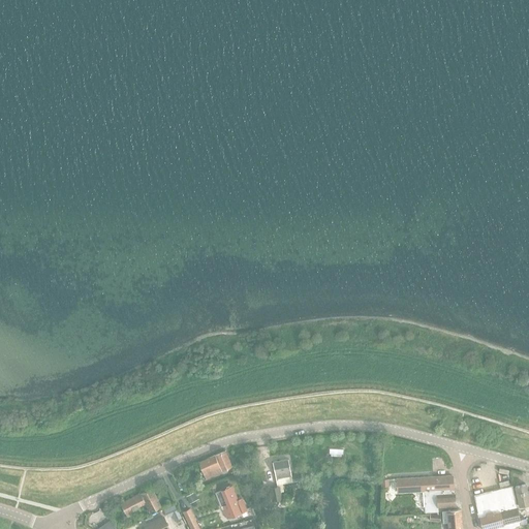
[(221,471),(222,472),(227,470),(226,468),(231,466),(225,450),(198,462),(205,478),(221,471)]
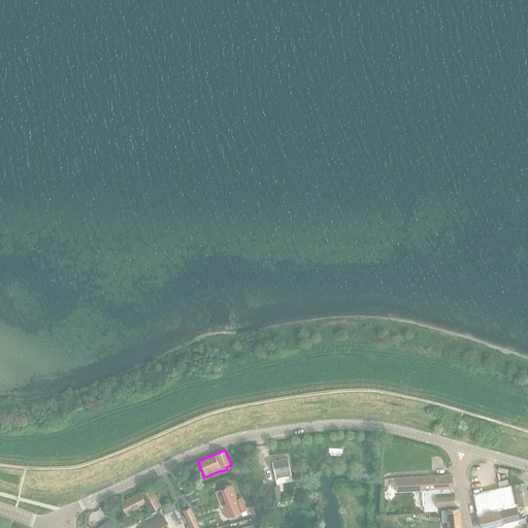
[(276,484),(282,483),(301,479),(300,472),(291,474),(287,458),(271,461),(276,484)]
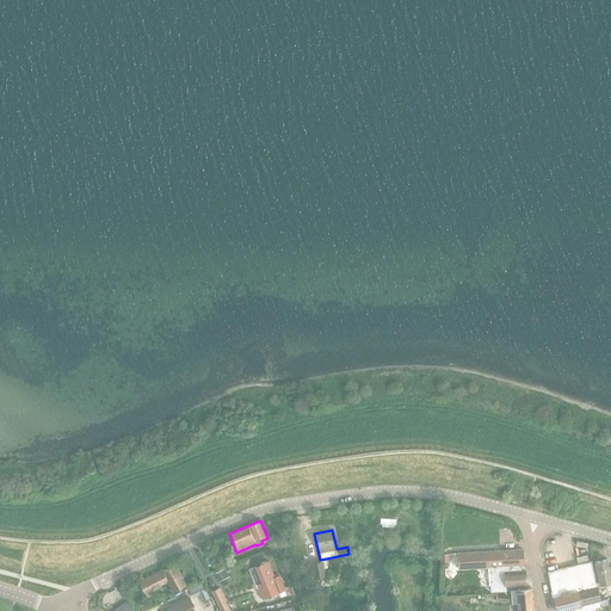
[(524,569),(517,571),(517,565),(523,565),(522,549),(457,553),(458,568),(489,566),(491,591),(506,591),(505,585),(525,584),(524,569)]
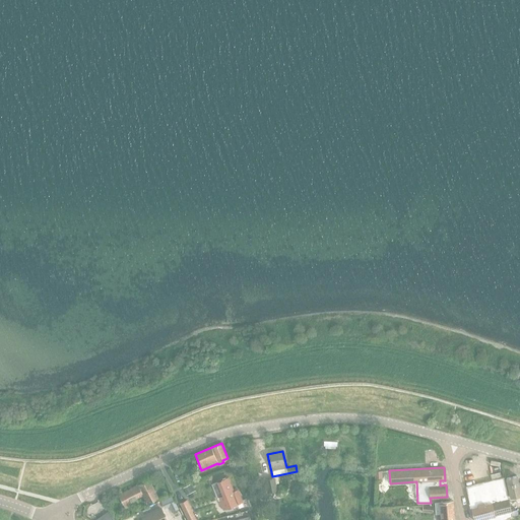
[(277,475),(272,476),(272,478),(265,479),(267,492),(276,491),(274,483),(278,482),(277,475)]
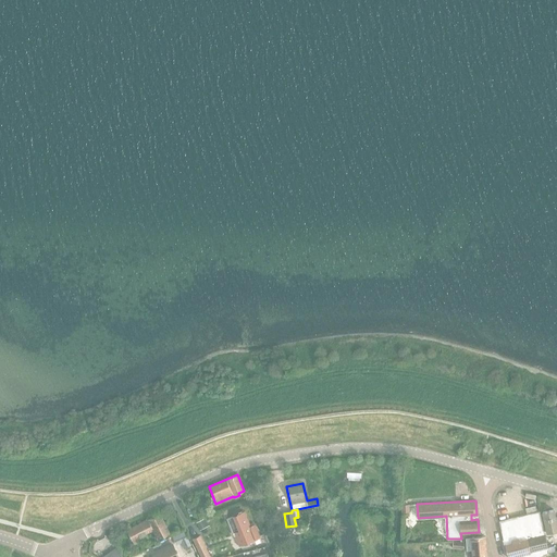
[(556,516),(556,517),(554,509),(542,511),(547,533),(556,530),(556,516)]
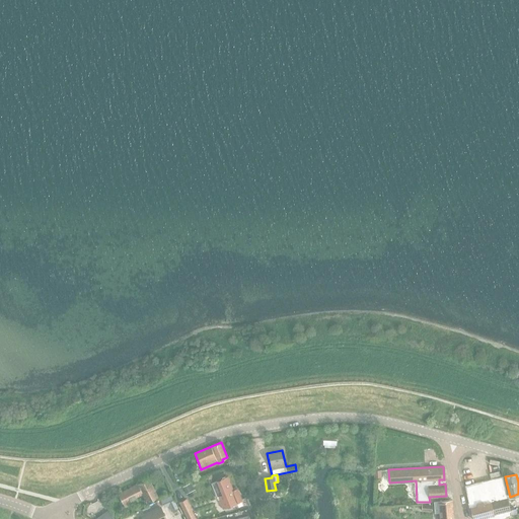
[(236,489),(233,491),(227,476),(211,483),(217,497),(229,492),(234,506),(242,503),(236,489)]
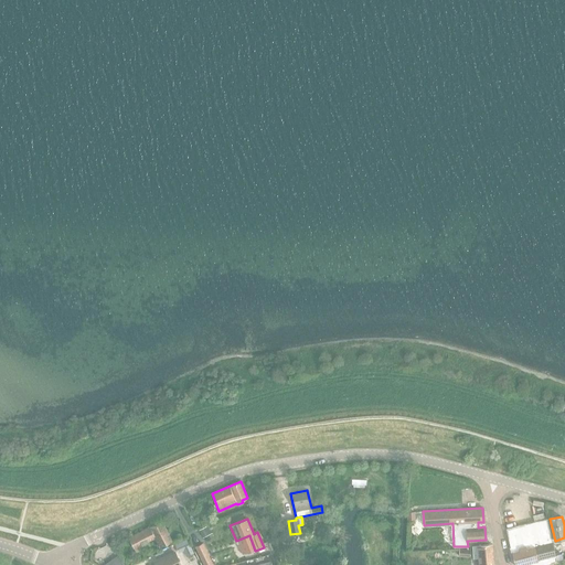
[(510,547),(552,537),(547,519),(505,529),(509,539),(508,539),(510,547)]
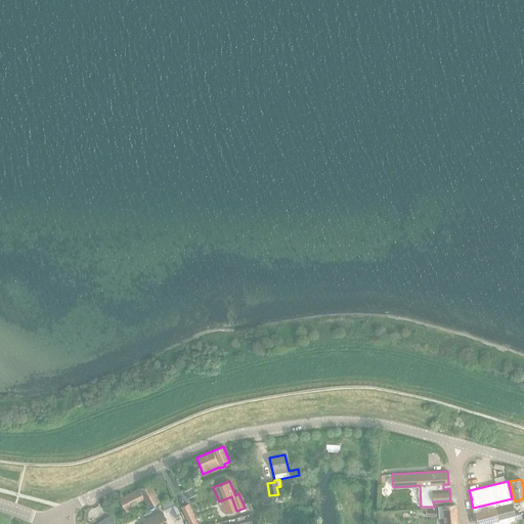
[(138,488),(144,499),(145,503),(145,504),(147,508),(158,501),(149,483),(138,488)]
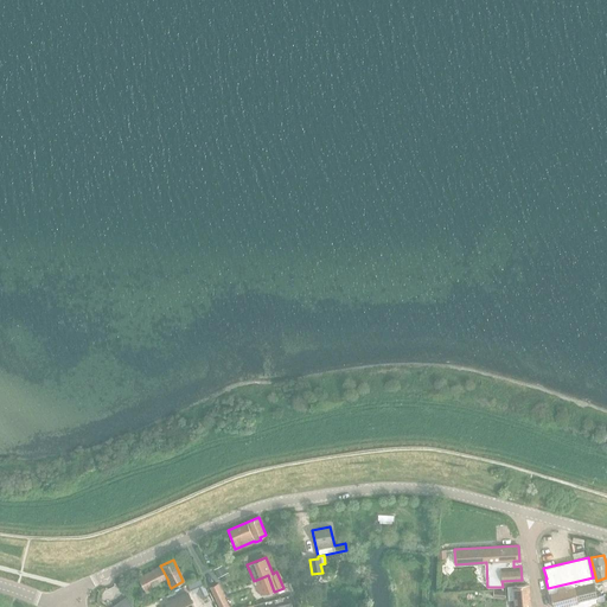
[(159,582),(167,579),(160,566),(138,579),(146,594),(161,586),(159,582)]
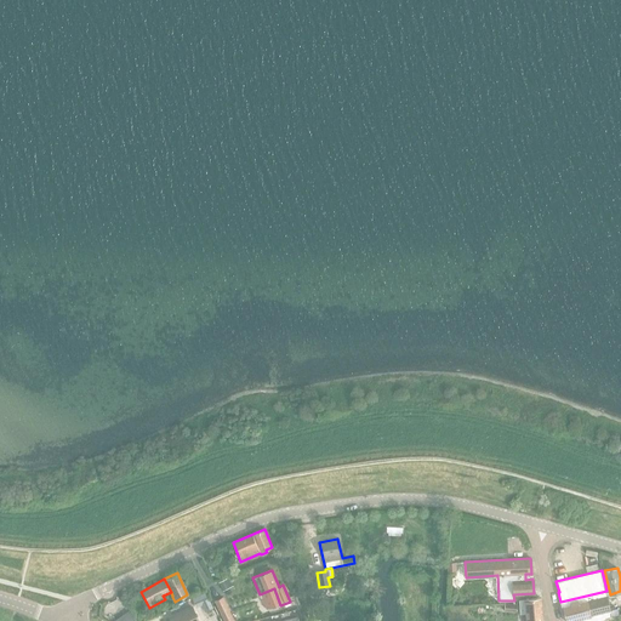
[(592,620),(597,620),(600,620),(613,617),(607,591),(560,602),(562,607),(564,620),(567,620),(592,615),(592,620)]
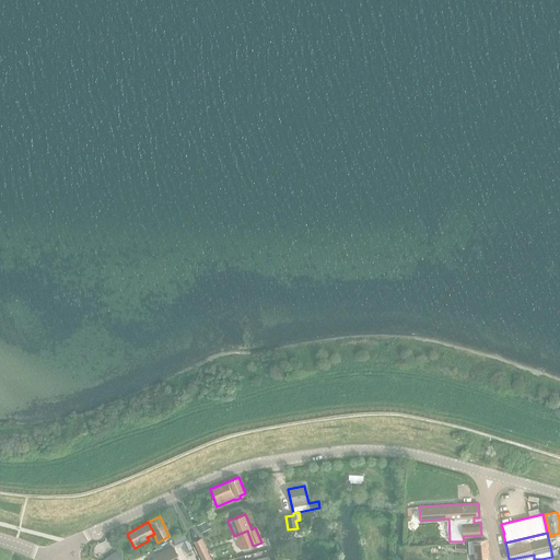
[(185,551),(191,548),(185,535),(174,540),(177,547),(182,545),(185,551)]
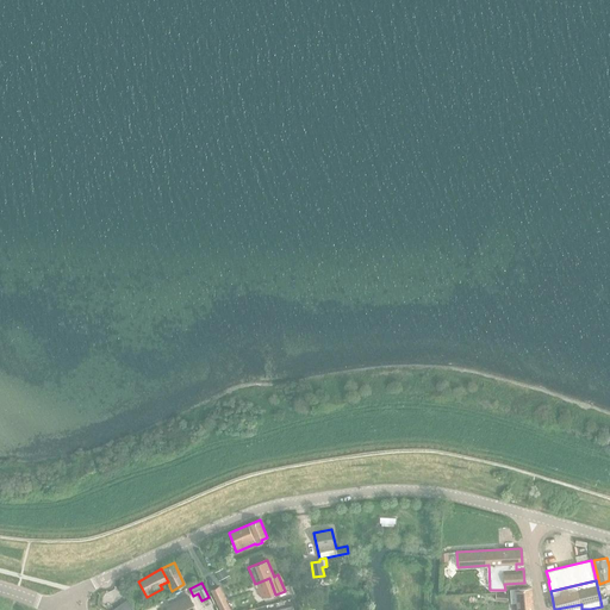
[(211,590),(217,604),(225,601),(218,586),(211,590)]
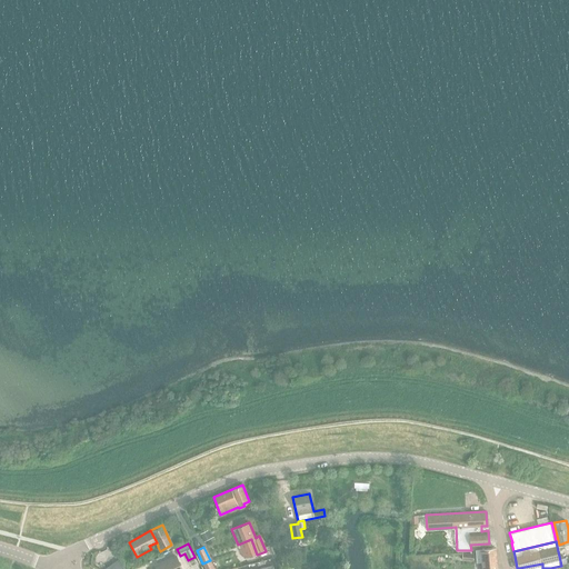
[(481,568),(496,568),(497,568),(495,547),(475,549),(476,561),(480,561),(481,568)]
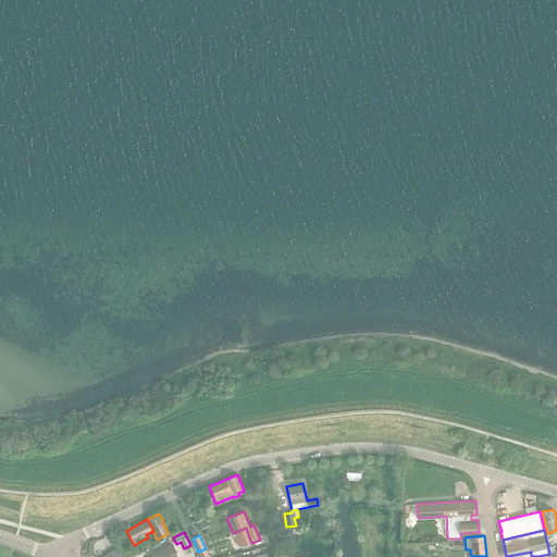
[(152,553),(153,556),(177,556),(172,544),(152,553)]
